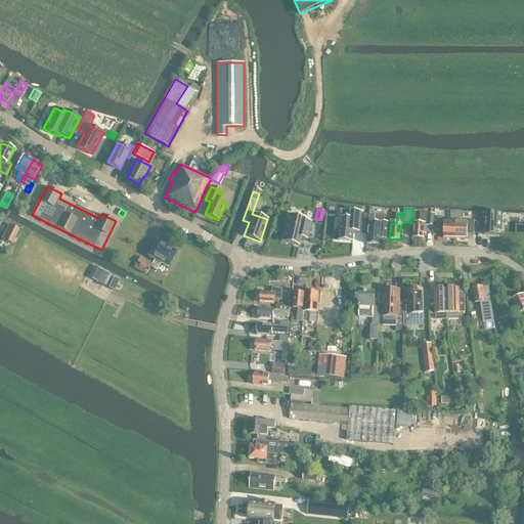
[(342,216),(339,238),(353,241),(354,230),(360,231),(363,211),(351,210),(350,217),(342,216)]
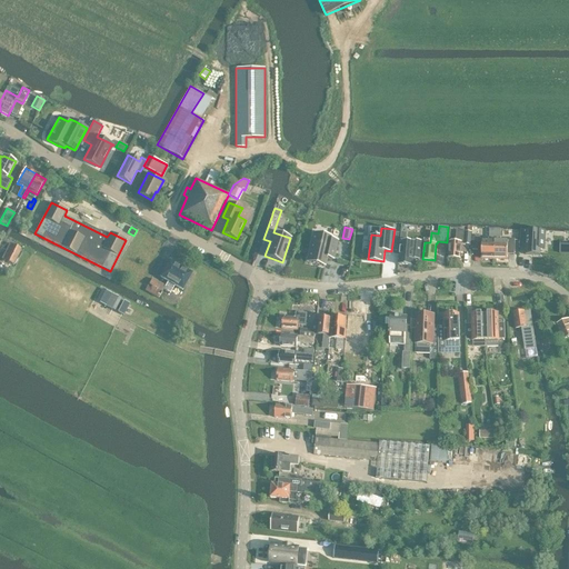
[(481,258),(495,259),(496,229),(489,228),(489,241),(482,241),(481,258)]
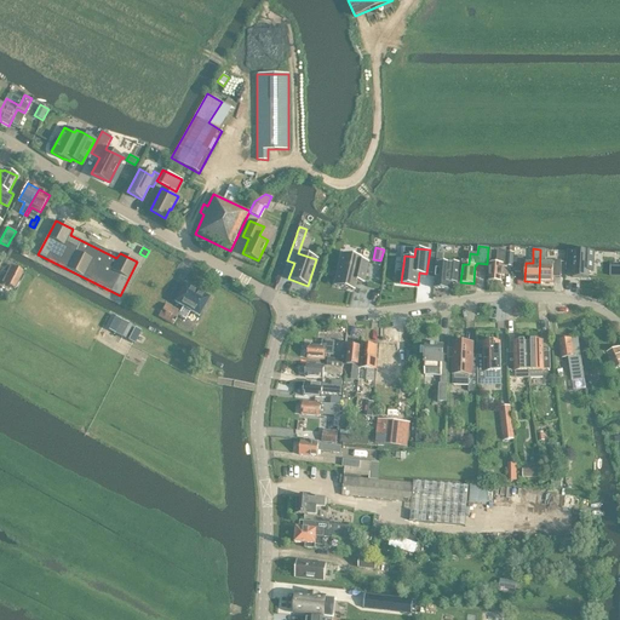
[(540,250),(539,282),(552,282),(552,276),(561,276),(561,260),(552,259),(552,263),(545,263),(545,250),(540,250)]
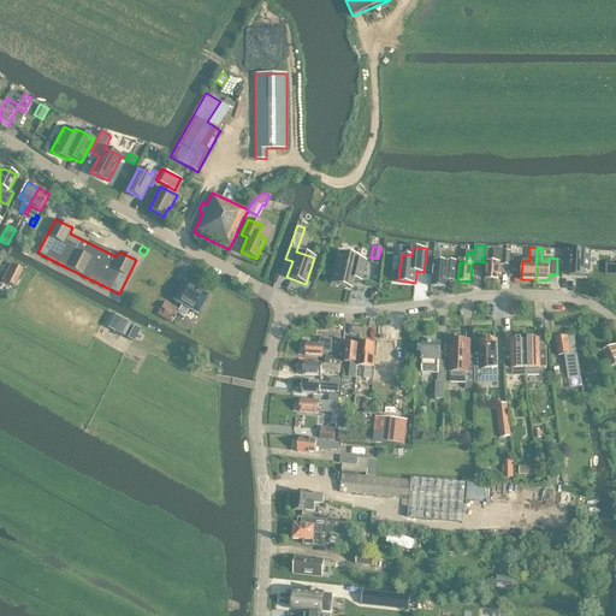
[(563,249),(562,265),(569,266),(569,270),(569,276),(576,276),(585,277),(585,270),(590,270),(591,249),(570,248),(570,249),(563,248),(563,249)]
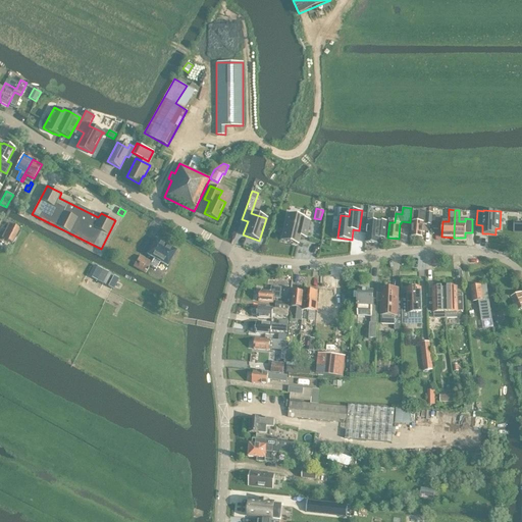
[(418,211),(418,221),(412,220),(411,236),(422,237),(423,223),(431,224),(431,212),(418,211)]
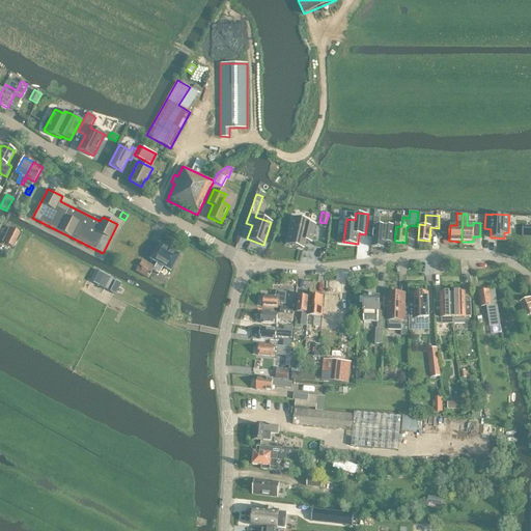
[(286,245),(303,248),(305,241),(310,242),(314,224),(308,223),(309,221),(292,217),(286,245)]
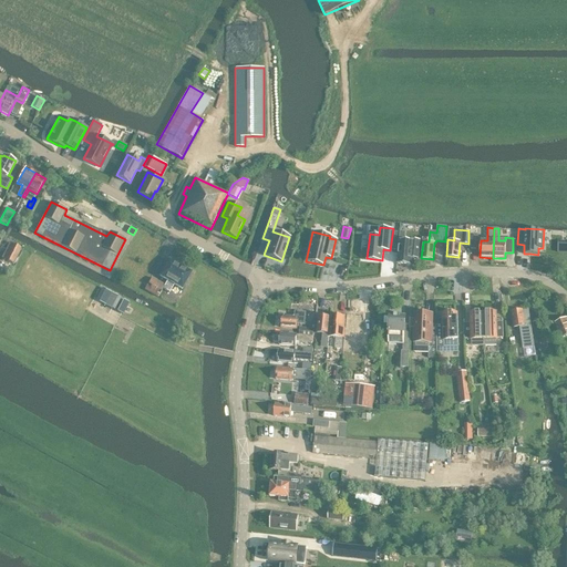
[(400,239),(398,264),(411,265),(411,258),(418,259),(420,240),(411,239),(411,240),(400,239)]
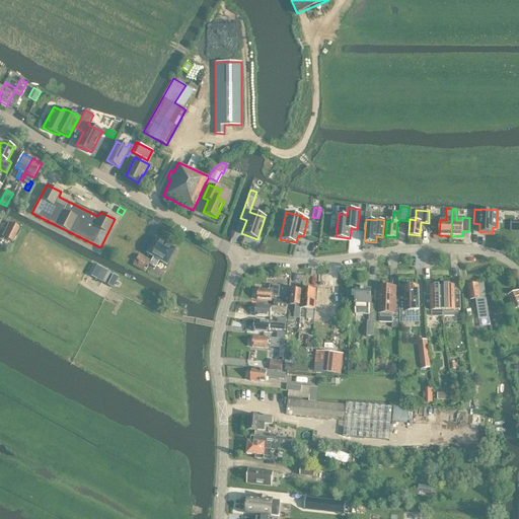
[(1,236),(11,241),(18,226),(9,221),(1,236)]
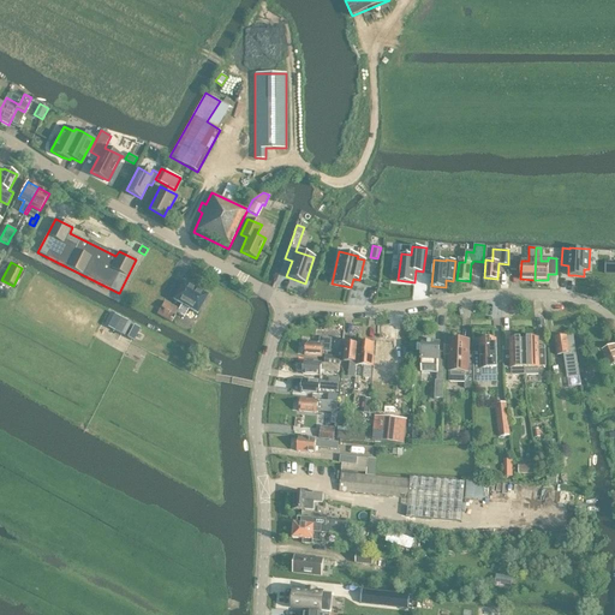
[(183,282),(173,299),(181,304),(177,314),(184,317),(189,308),(197,312),(207,296),(208,296),(183,281),(183,282)]
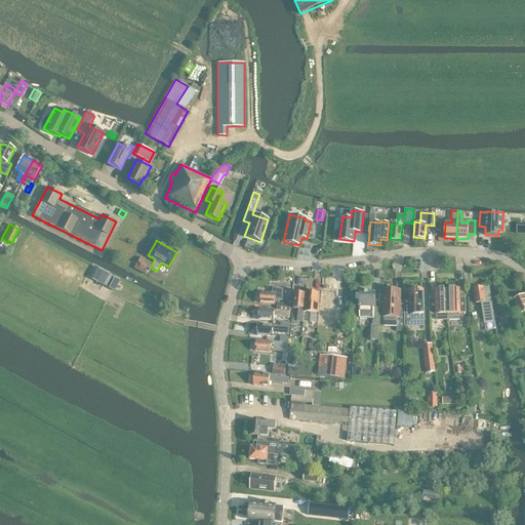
[(139,256),(133,268),(140,272),(146,275),(152,264),(139,256)]
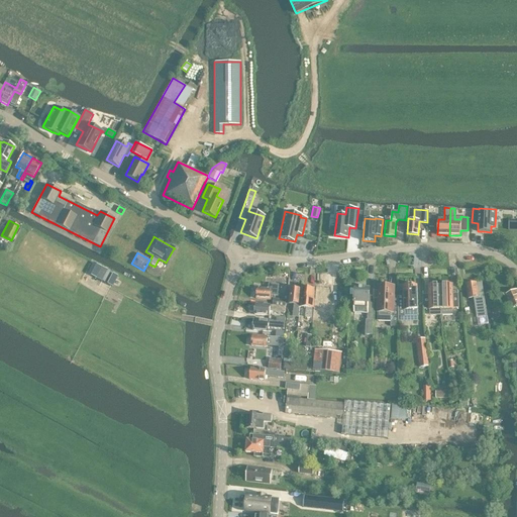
[(101,267),(96,264),(90,275),(96,278),(101,267)]
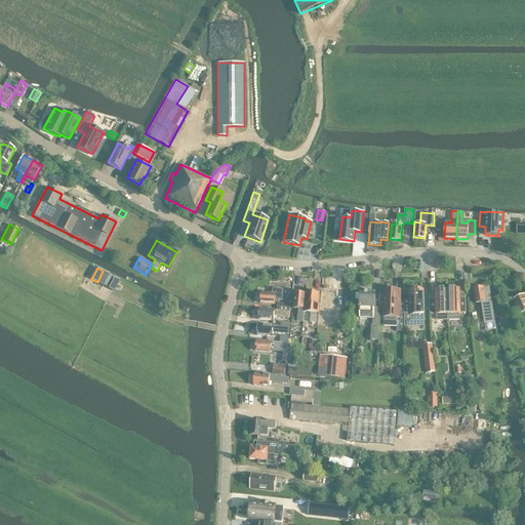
[(104,285),(109,274),(104,271),(97,282),(104,285)]
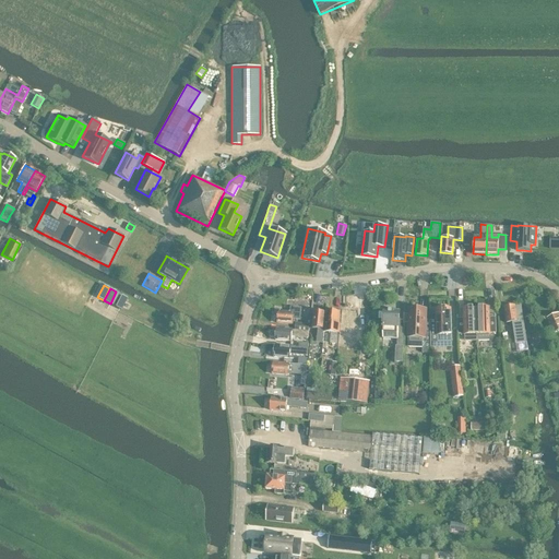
[(127,298),(121,295),(116,306),(121,309),(127,298)]
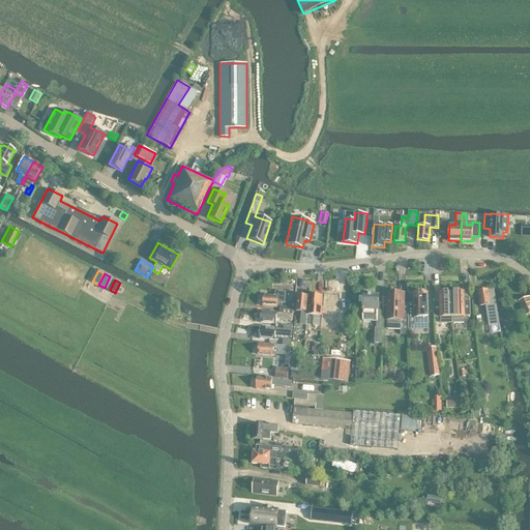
[(478,291),(480,305),(486,305),(489,325),(498,324),(494,289),(489,290),(478,291)]
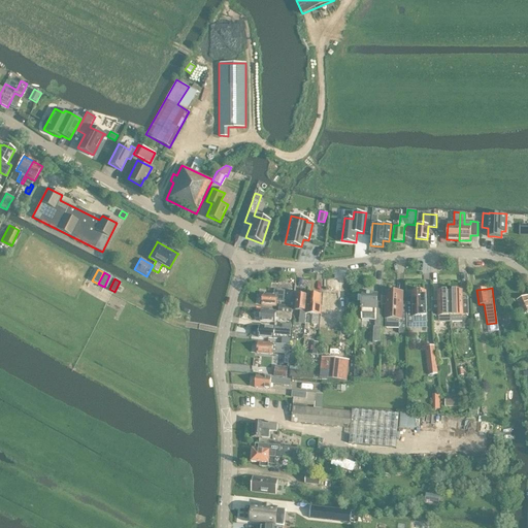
[(283,302),(284,301),(284,291),(274,290),(274,295),(263,294),(261,304),(276,306),(276,301),(283,302)]
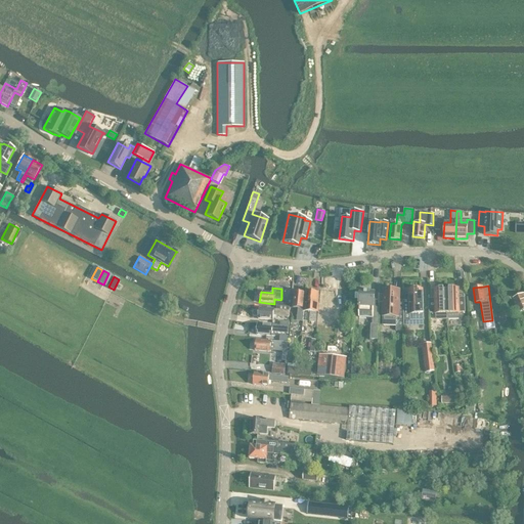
[(449,290),(446,290),(447,319),(448,319),(448,318),(457,318),(457,312),(460,312),(465,312),(465,297),(459,297),(459,288),(449,289),(449,290)]
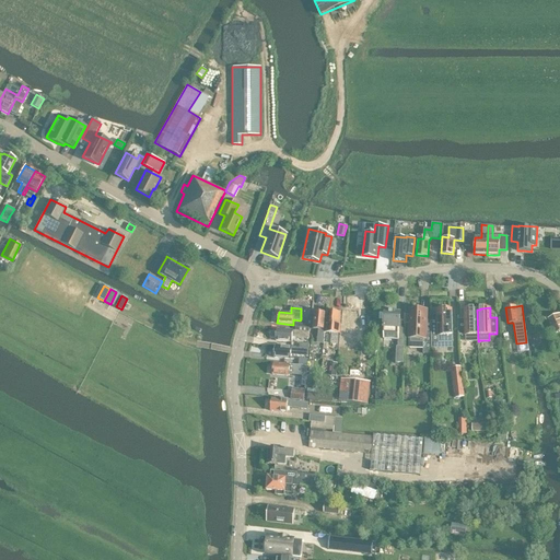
[(433,321),(430,321),(431,334),(431,342),(453,341),(452,308),(436,310),(436,315),(432,315),(433,321)]
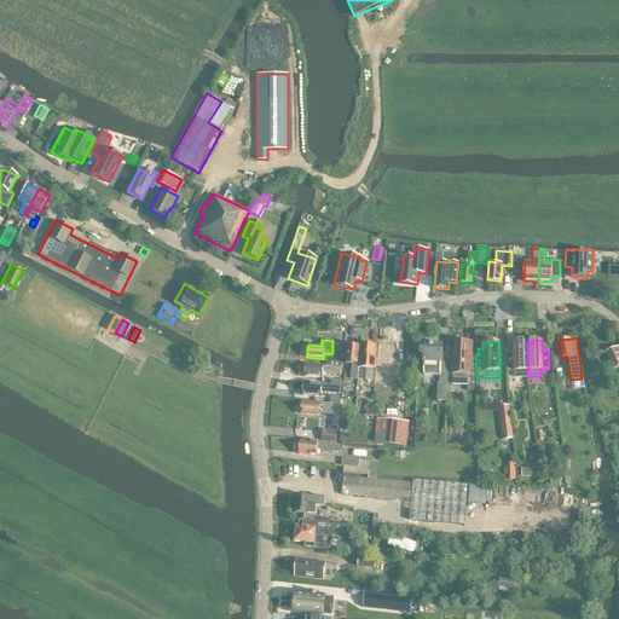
[(528,377),(527,342),(524,342),(524,341),(513,341),(513,352),(507,352),(507,370),(513,369),(514,370),(515,370),(515,377),(526,377),(528,377)]
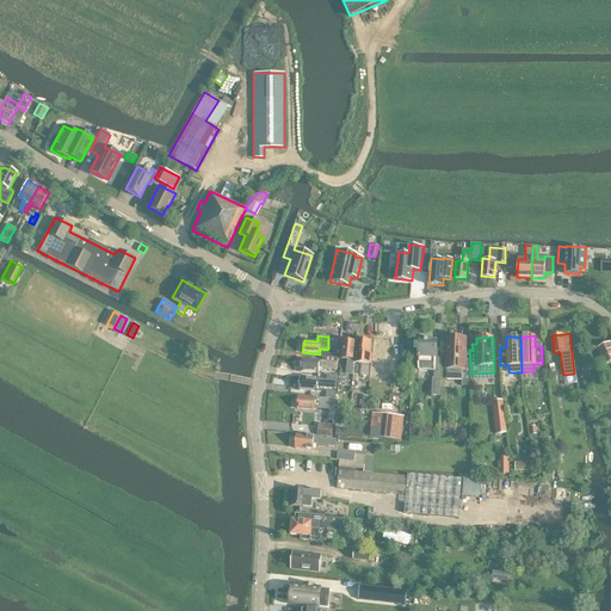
[(442,353),(448,353),(446,374),(462,374),(461,386),(470,386),(470,364),(463,364),(464,339),(449,338),(449,343),(442,343),(442,353)]
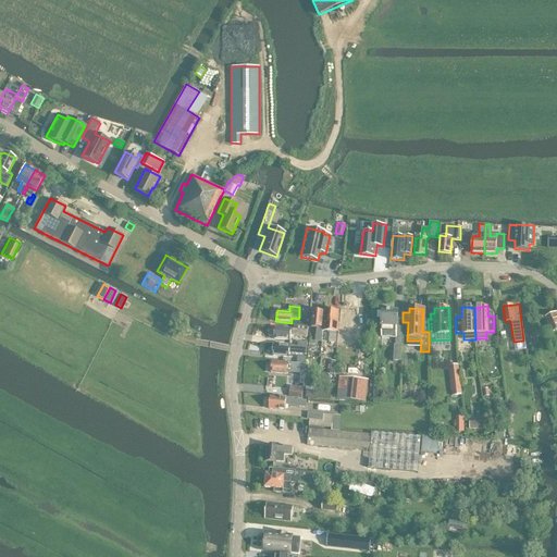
[(311,327),(317,327),(316,339),(321,341),(324,311),(319,311),(318,309),(316,309),(313,310),(312,310),(311,327)]
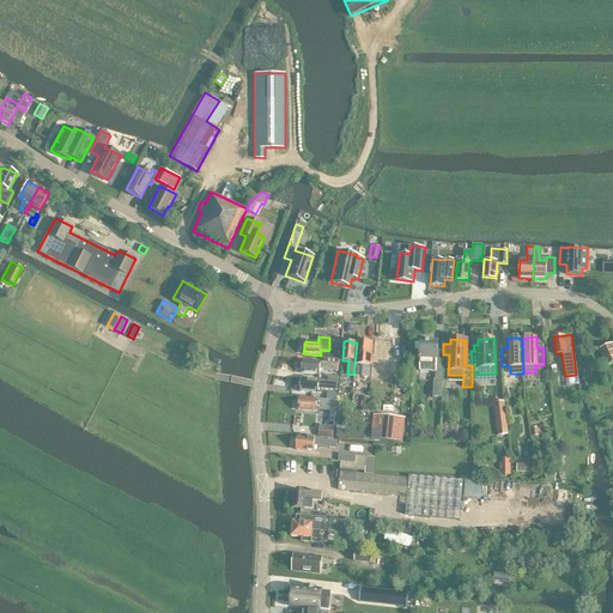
[(356,363),(363,364),(362,376),(369,376),(371,341),(358,340),(356,363)]
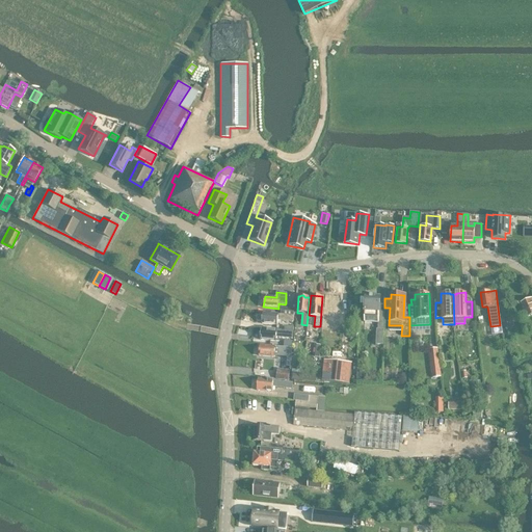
[(323,309),(322,328),(335,329),(338,300),(338,295),(327,295),(326,309),(323,309)]
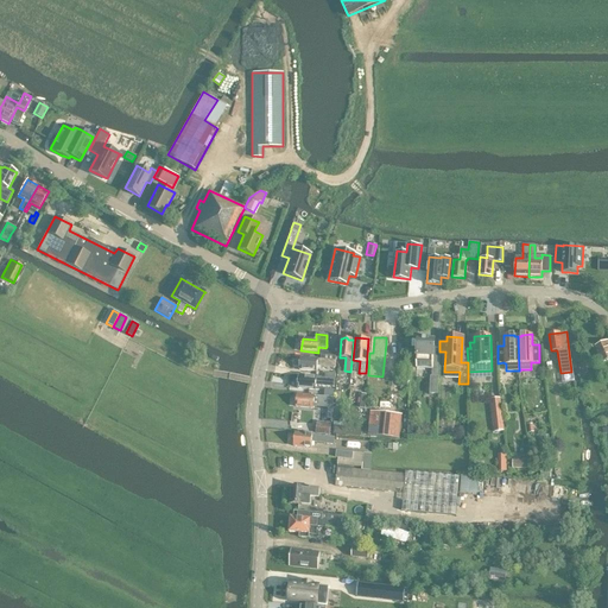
[(412,340),(411,347),(417,347),(416,367),(432,368),(431,375),(438,377),(439,358),(434,354),(434,337),(417,337),(417,340),(412,340)]
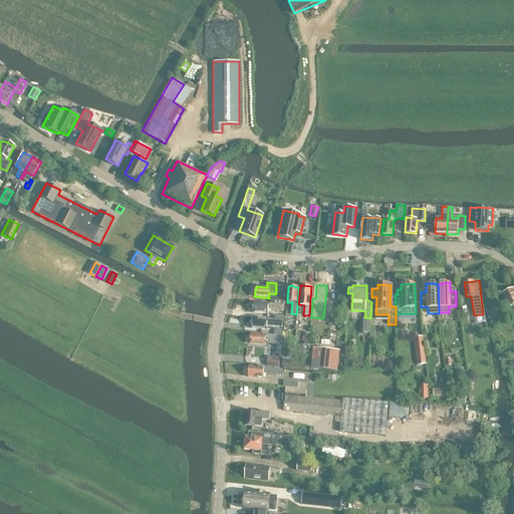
[(513,287),(503,292),(509,306),(513,303),(513,287)]
